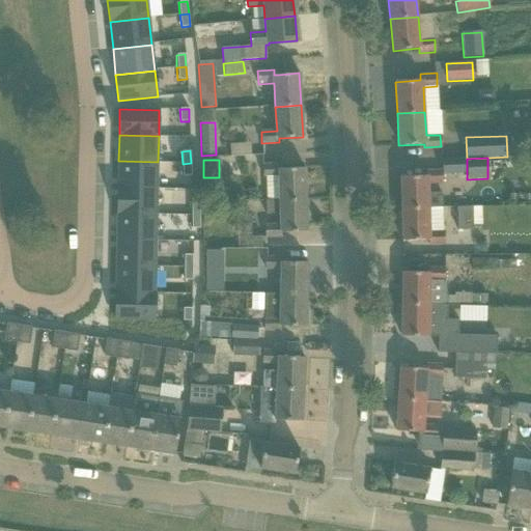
[(118,161),(118,188),(157,188),(158,162),(118,161)]
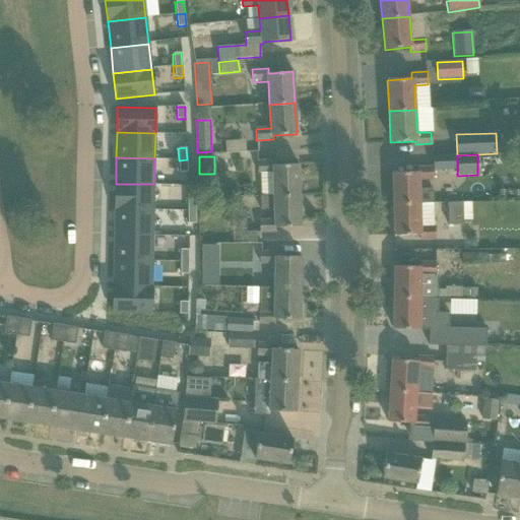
[(187,159),(179,160),(179,173),(187,172),(187,159)]
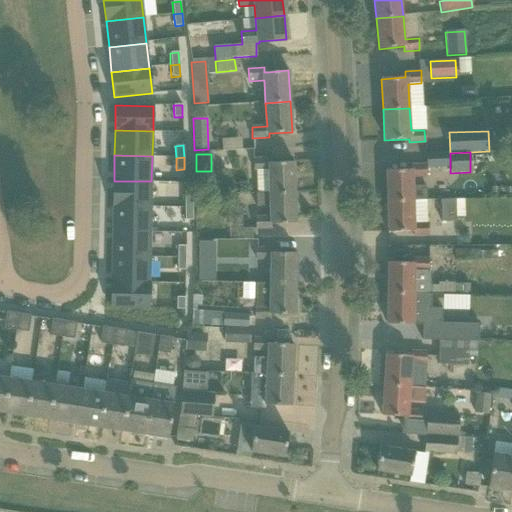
[(269,193),(295,193),(294,162),(270,162),(270,158),(254,158),(255,170),(269,169),(269,193)]
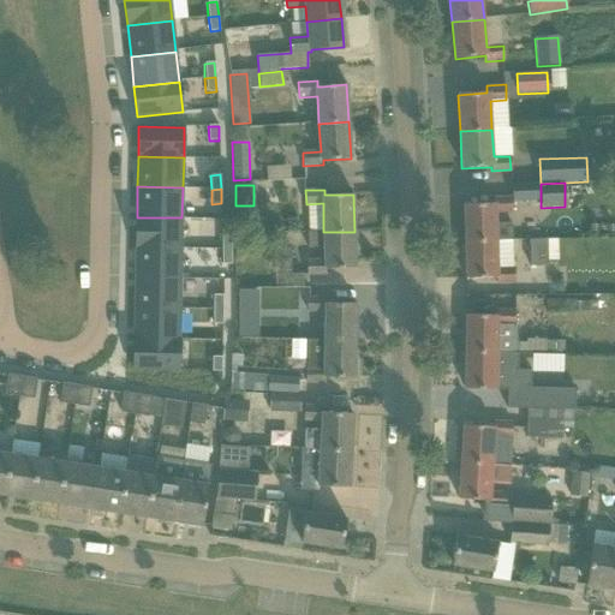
[(464,204),(465,242),(512,240),(512,224),(496,225),(496,210),(513,210),(513,197),(493,198),(494,204),(464,204)]
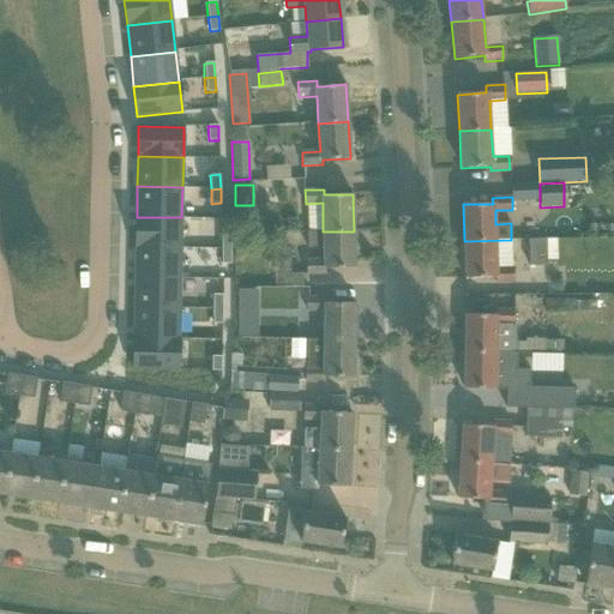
[(137,217),(136,247),(181,248),(181,217),(137,217)]
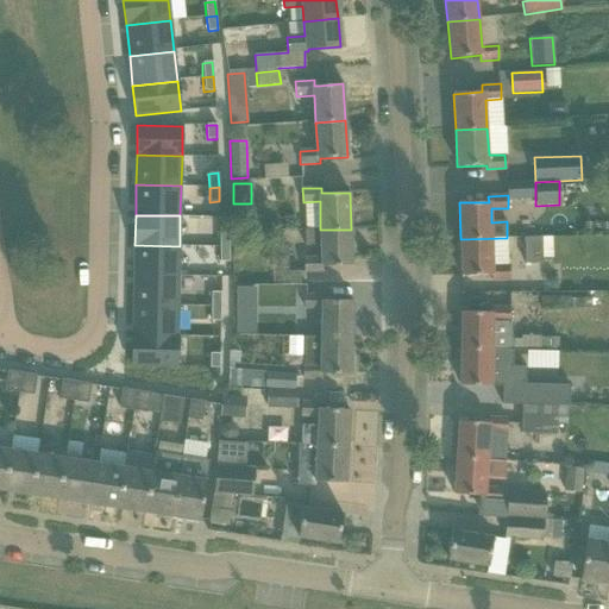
[(305,258),(305,272),(322,271),(322,267),(352,265),(351,230),(320,230),(305,230),(305,246),(321,245),(321,257),(305,258)]
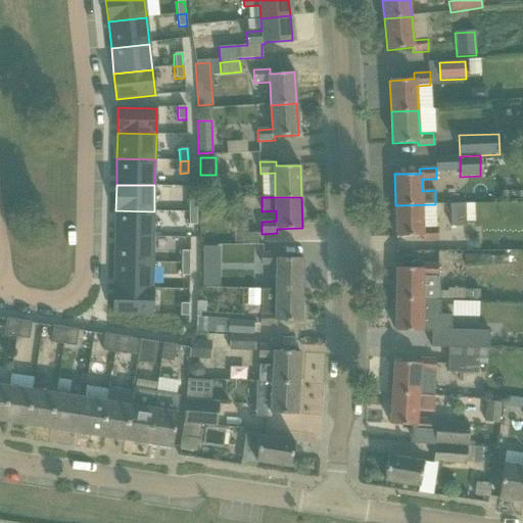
[(196,200),(188,200),(188,212),(197,212),(196,200)]
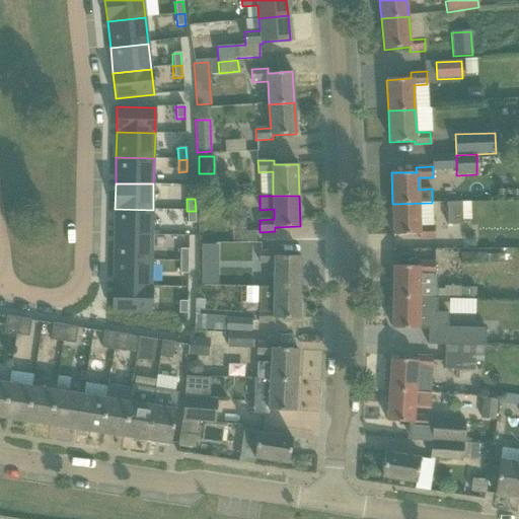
[(446,203),(447,225),(462,225),(462,215),(462,202),(446,203)]
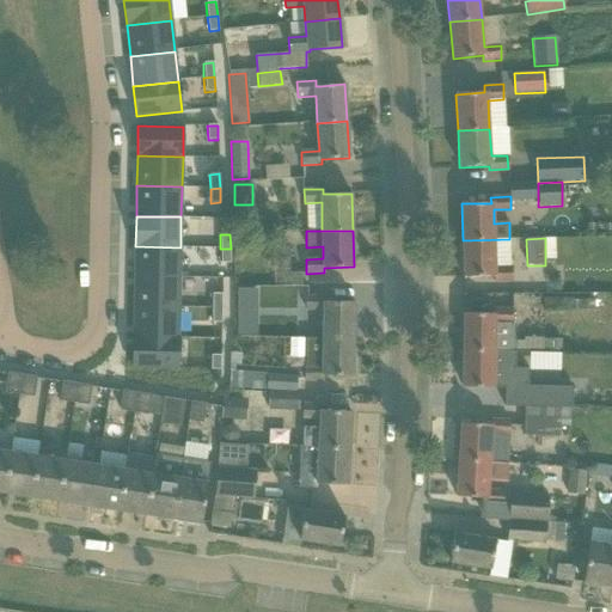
[(509,239),(463,240),(464,277),(488,276),(494,276),(494,280),(512,280),(512,267),(510,267),(509,239)]
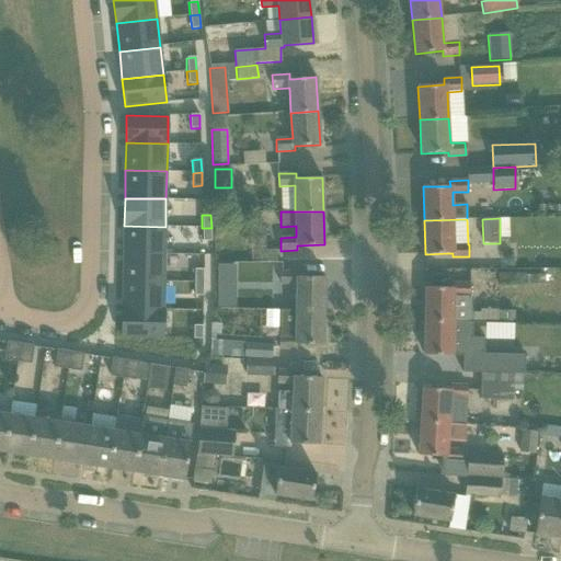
[(124,226),(124,253),(164,254),(165,227),(124,226)]
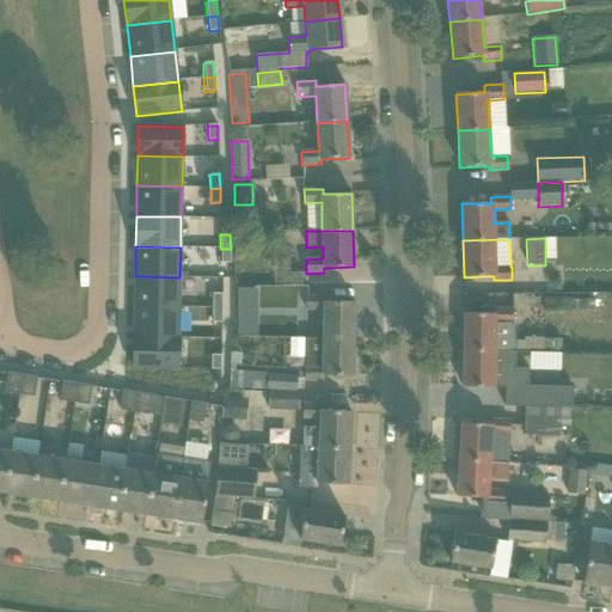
[(231,249),(220,249),(221,263),(231,263),(231,249)]
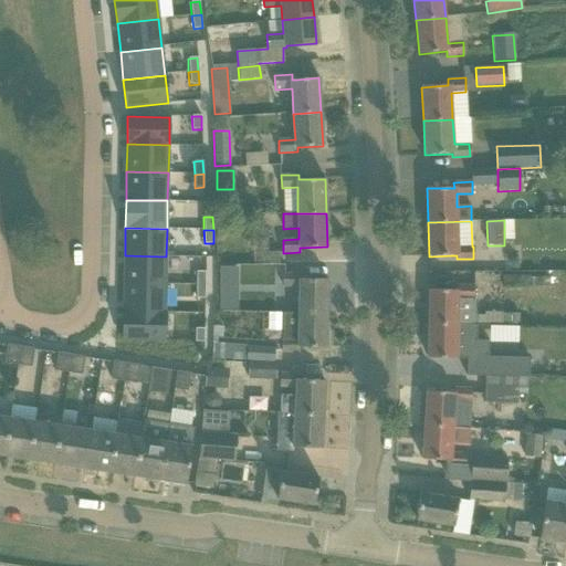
[(125,255),(124,283),(166,284),(166,257),(125,255)]
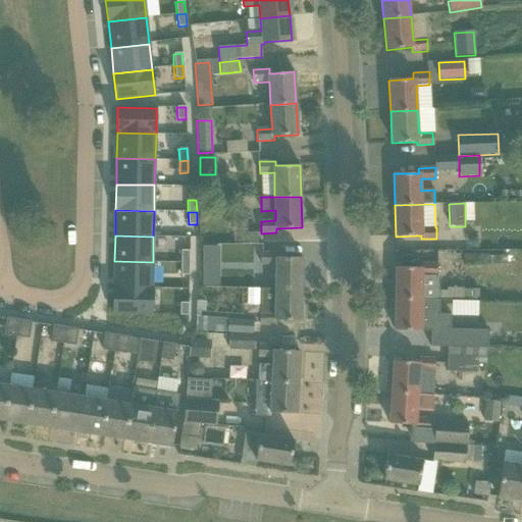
[(218,247),(201,247),(201,260),(217,260),(218,247)]
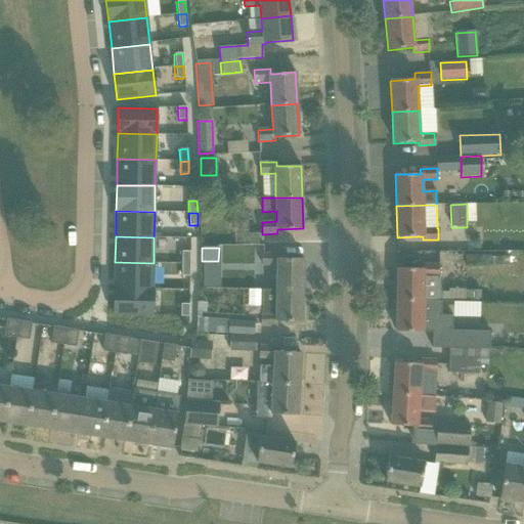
[(181,252),(181,264),(189,264),(190,252),(181,252)]
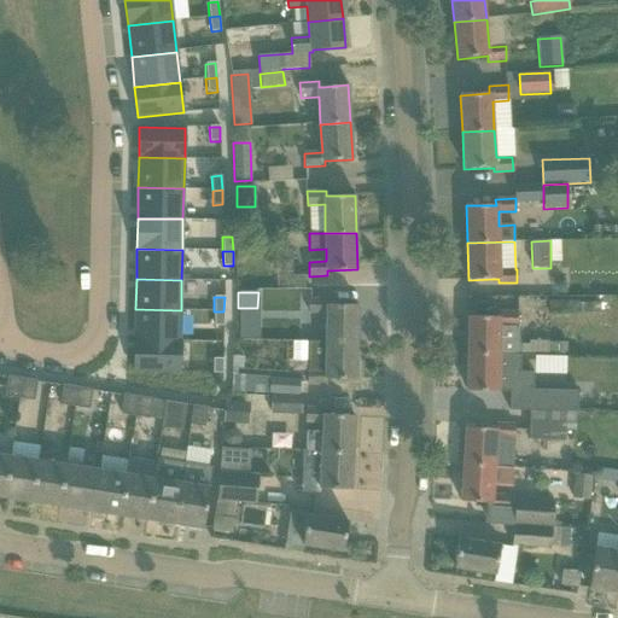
[(326,342),(357,343),(357,305),(327,304),(327,301),(309,299),(308,314),(327,314),(326,342)]
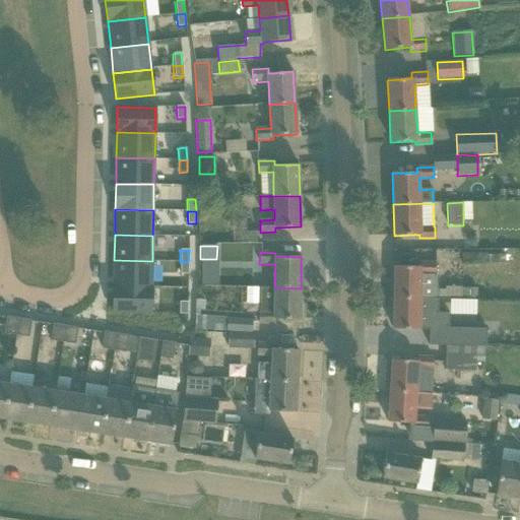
[(504,255),(492,255),(492,263),(505,263),(504,255)]
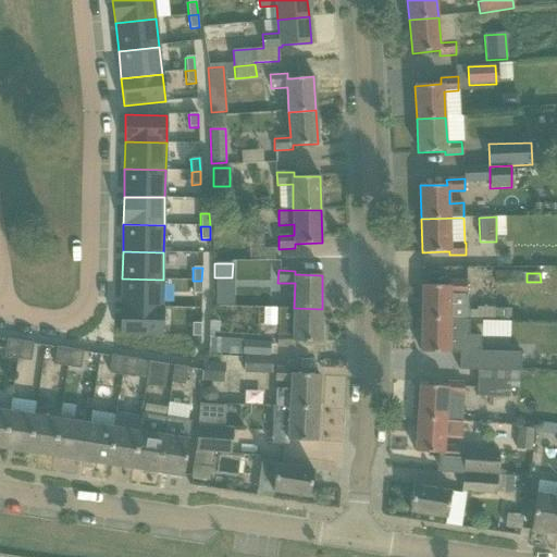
[(122,279),(122,306),(162,307),(163,280),(122,279)]
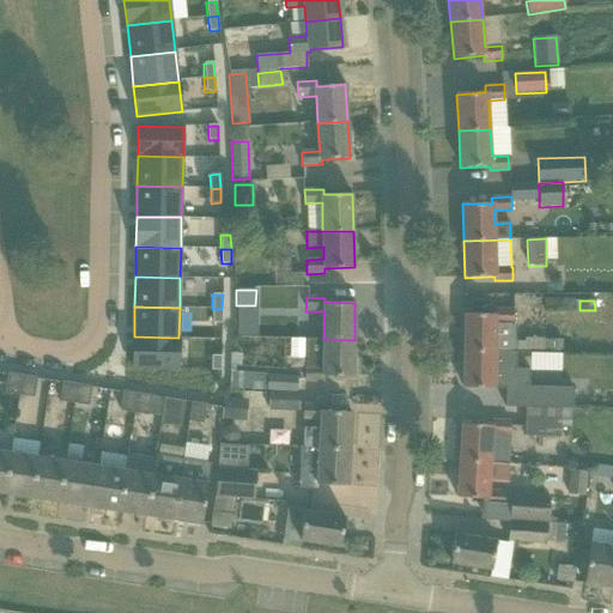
[(212,309),(212,323),(222,323),(222,309),(212,309)]
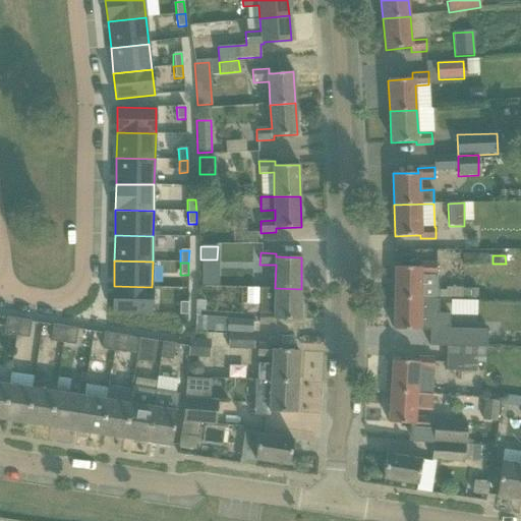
[(395,267),(394,298),(421,298),(438,299),(438,290),(438,276),(436,276),(437,264),(420,264),(420,267),(415,267),(395,267)]
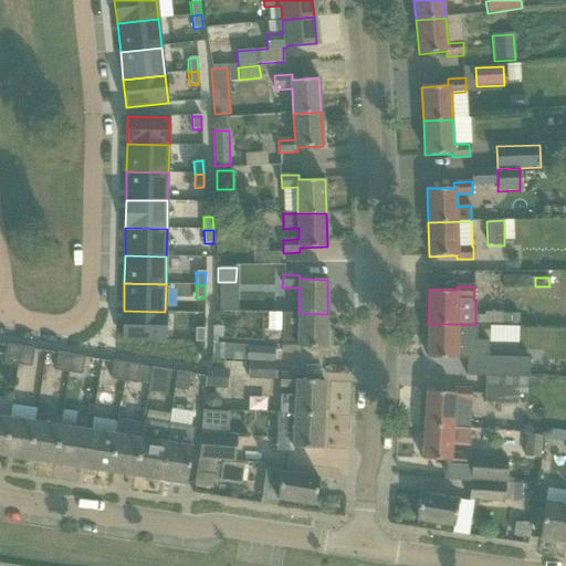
[(124,311),(123,339),(165,339),(165,312),(124,311)]
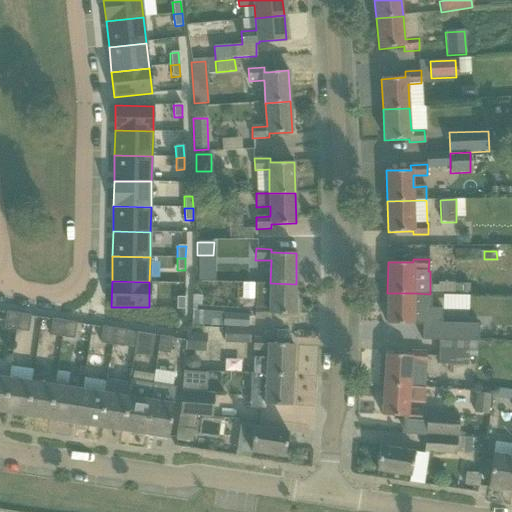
[(255,318),(271,318),(271,314),(295,315),(296,284),(270,283),(270,284),(256,284),(255,307),(255,318)]
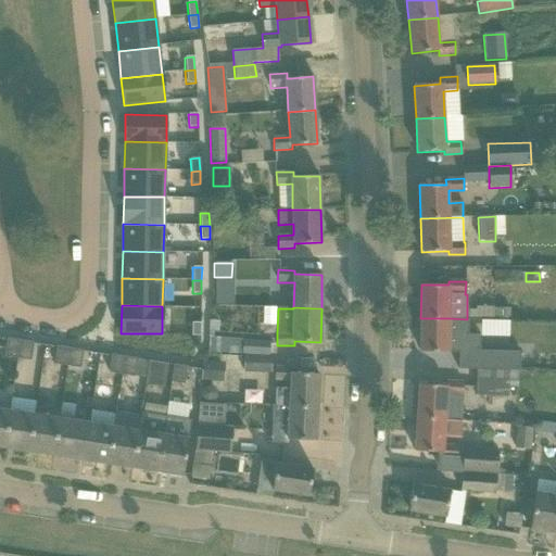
[(495,308),(494,318),(509,319),(509,308),(495,308)]
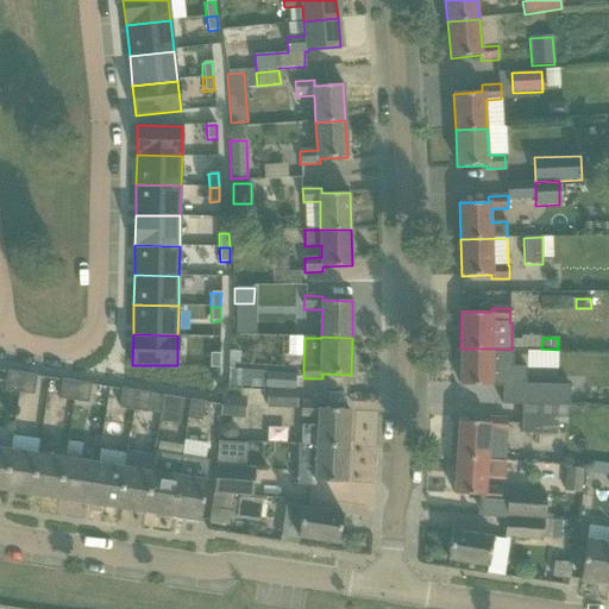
[(460,349),(460,385),(484,385),(489,385),(526,387),(526,368),(513,366),(513,350),(512,350),(493,349),(460,349)]
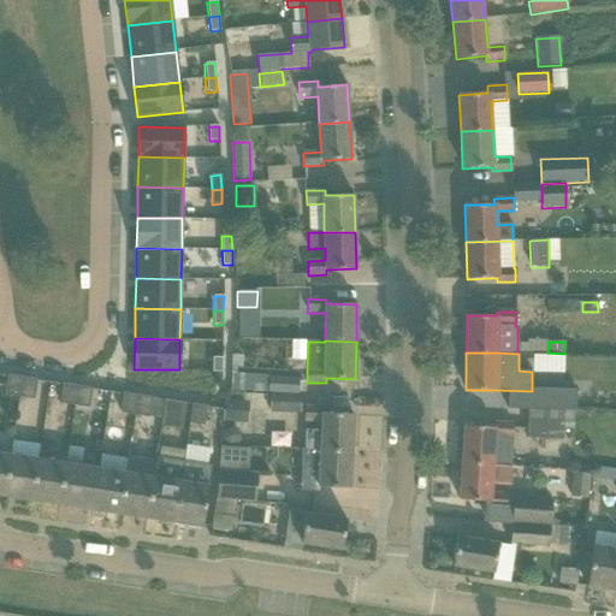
[(212,357),(212,372),(221,372),(221,357),(212,357)]
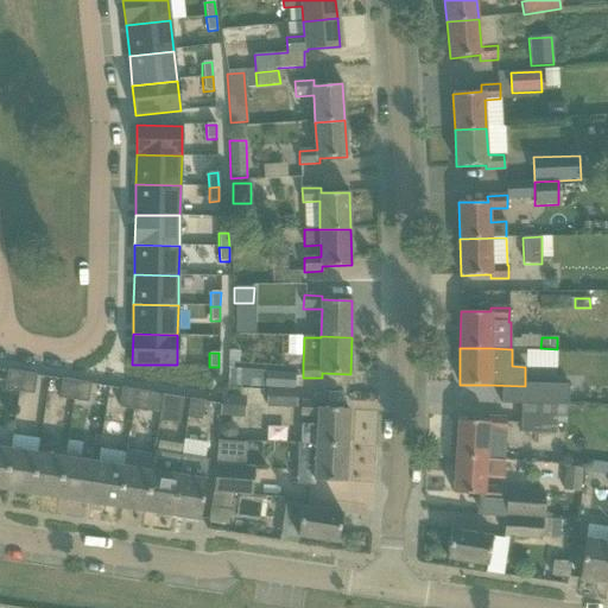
[(4,391),(17,392),(20,372),(7,371),(4,391)]
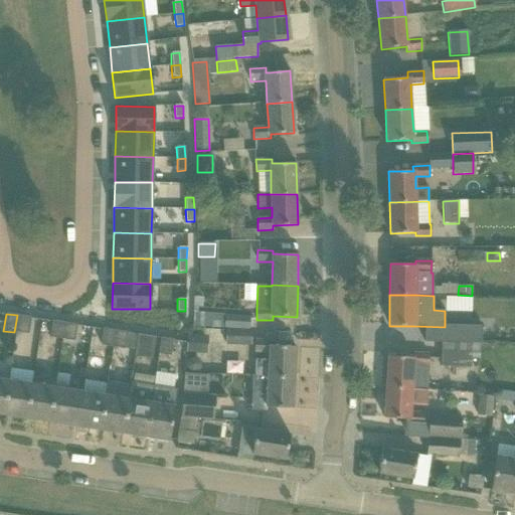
[(195,326),(248,329),(250,318),(196,314),(195,326)]
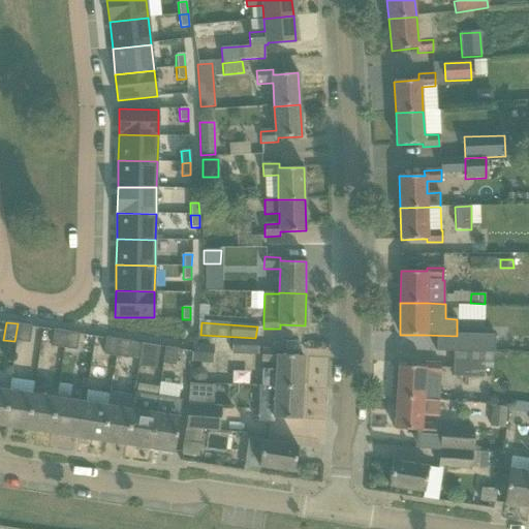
[(14,341),(29,343),(32,325),(18,323),(14,341)]
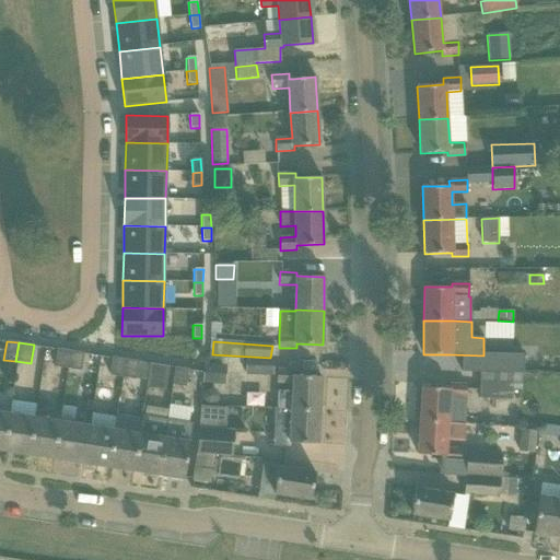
[(54,368),(68,370),(71,351),(57,349),(54,368)]
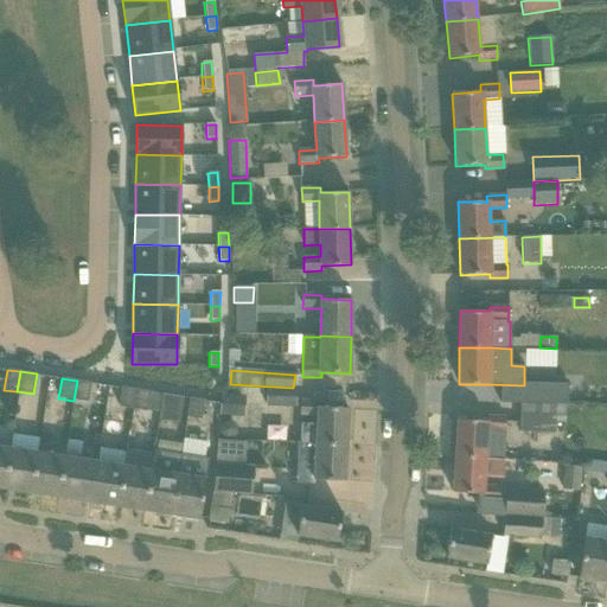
[(74,401),(88,403),(90,383),(77,381),(74,401)]
